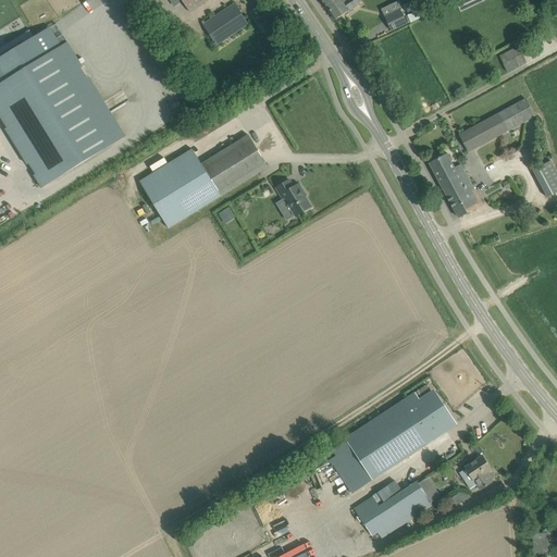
[(144,0),(140,2),(150,20),(160,13),(151,0),(144,0)]
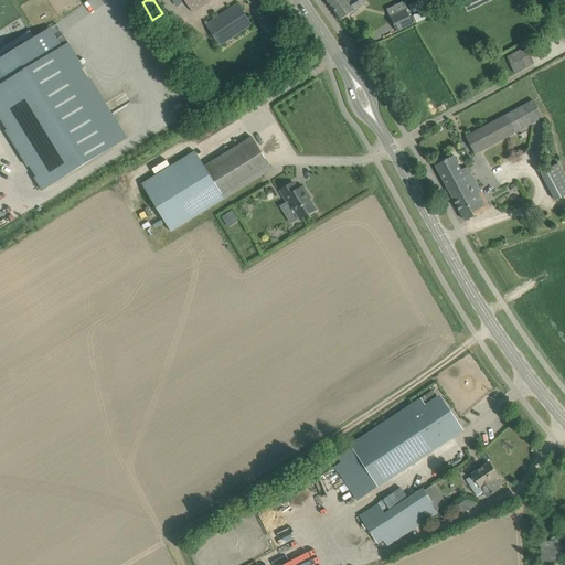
[(212,0),(184,0),(194,12),(212,0)]
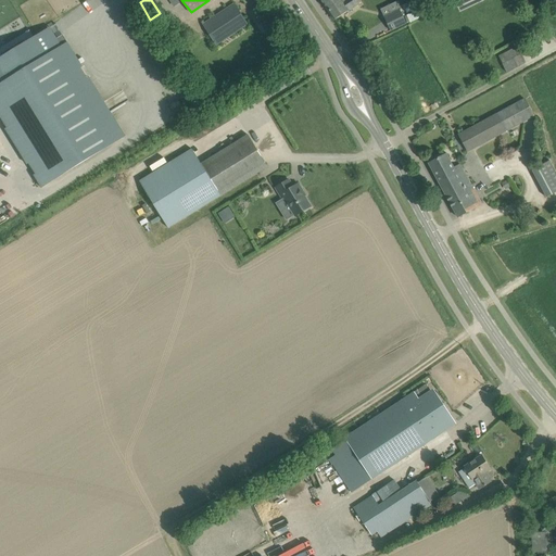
[(332,0),(325,5),(336,20),(344,14),(350,11),(349,9),(351,7),(351,8),(358,2),(356,0),(344,0),(343,1),(342,0),(339,0),(335,3),(332,0)]
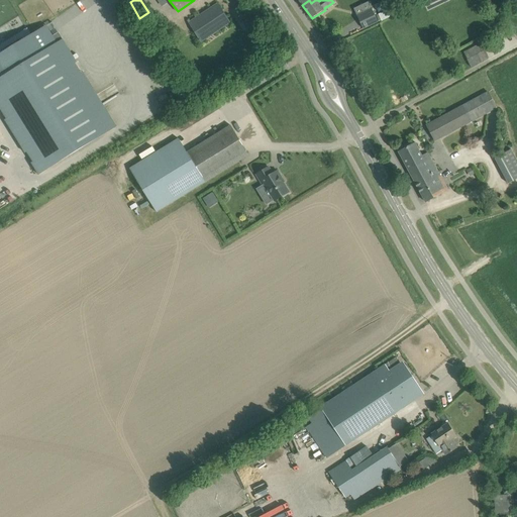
[(189,23),(202,41),(222,28),(230,23),(218,4),(210,9),(189,23)]
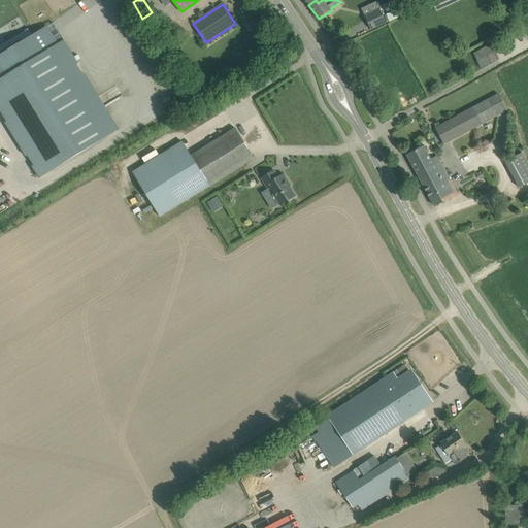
[(380,9),(365,15),(371,30),(387,23),(380,9)]
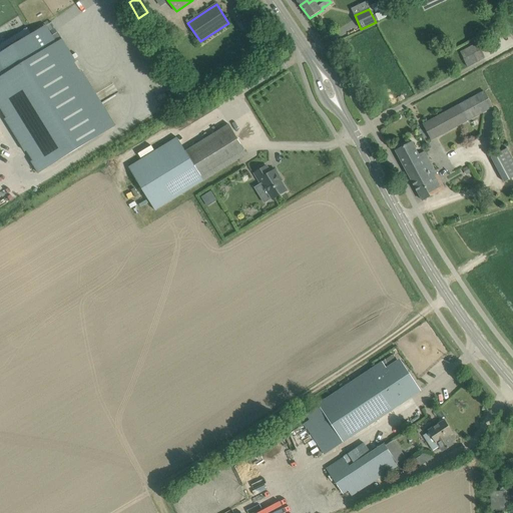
[(160,14),(153,19),(163,34),(171,29),(160,14)]
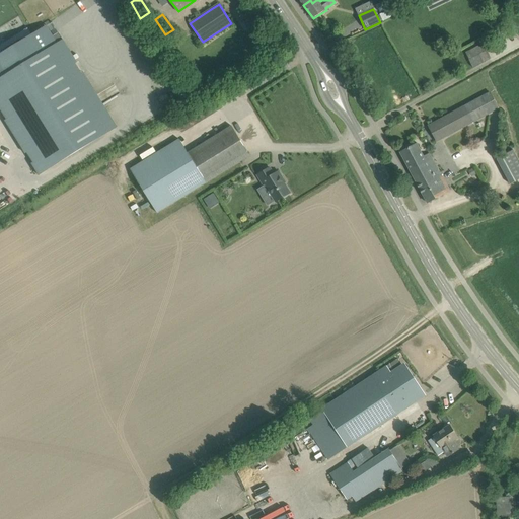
[(490,26),(495,38),(502,34),(497,23),(490,26)]
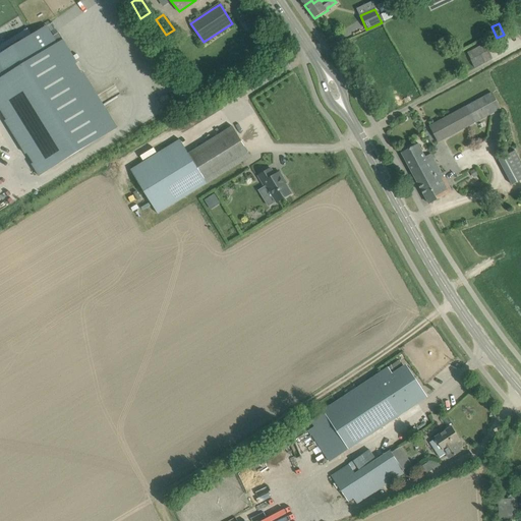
[(0,82),(32,134),(18,143),(25,154),(27,153),(34,163),(32,164),(39,175),(105,134),(40,31),(31,37),(29,34),(0,51),(0,82)]
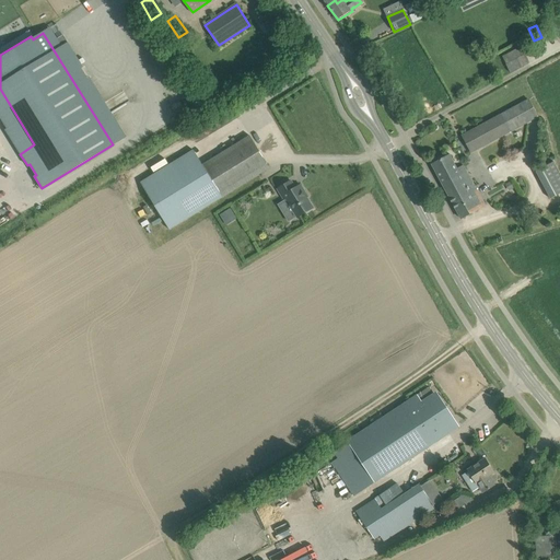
[(503,55),(511,71),(531,61),(522,45),(503,55)]
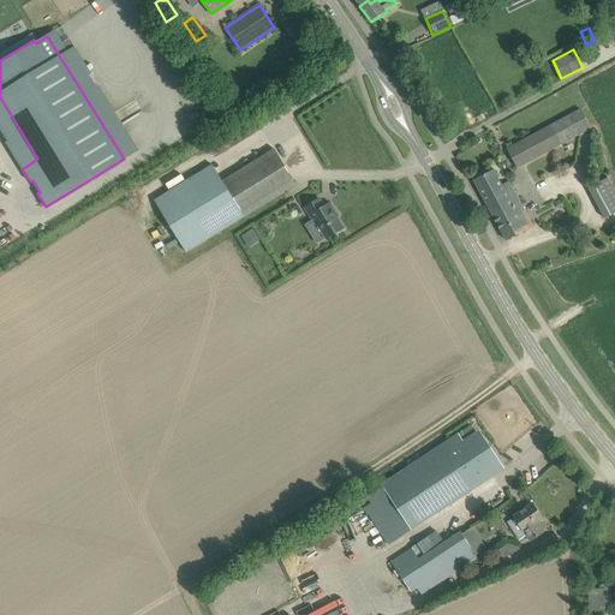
[(508,149),(518,167),(591,127),(580,111),(508,149)]
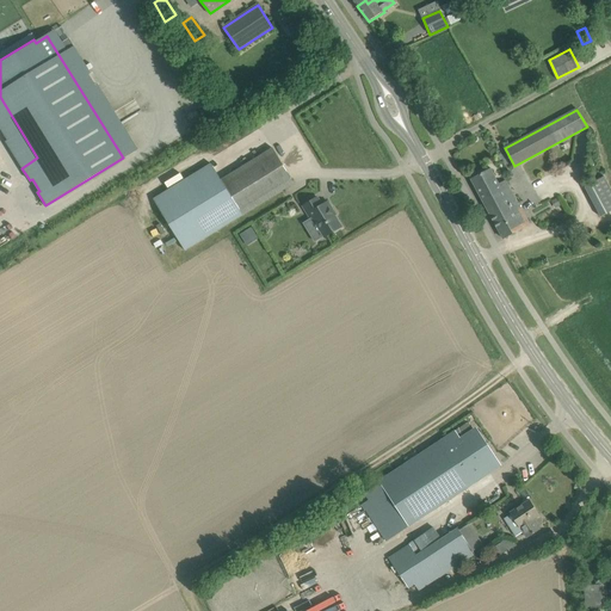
[(211,164),(154,199),(185,251),(295,183),(273,148),(222,180),(211,164)]
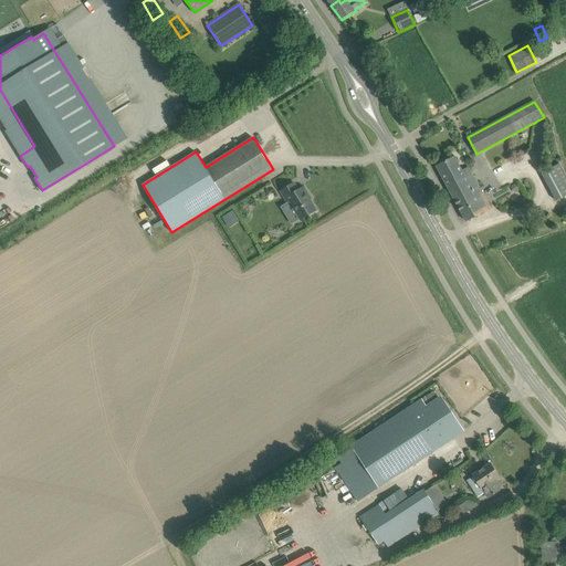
[(454,157),(437,166),(467,221),(491,208),(469,167),(462,170),(454,157)]
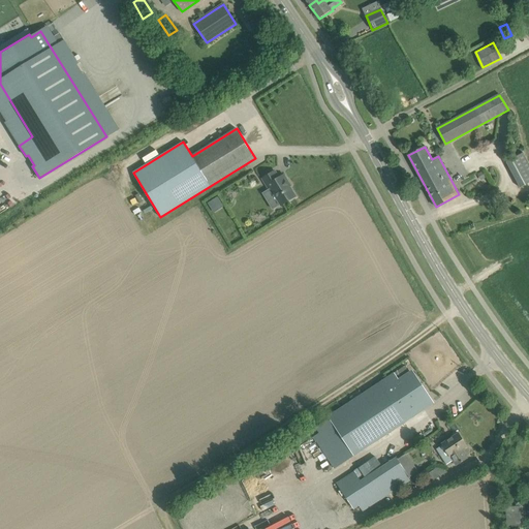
[(506,161),(521,188),(528,183),(528,163),(523,153),(506,161)]
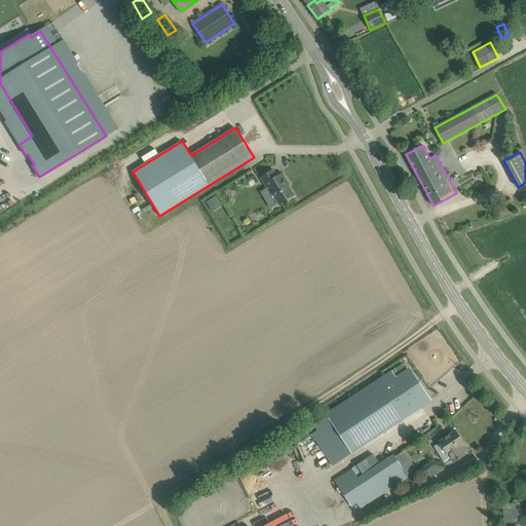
[(268,188),(269,187),(280,204),(294,195),(286,182),(288,181),(283,174),(277,177),(273,170),(261,178),(268,188)]
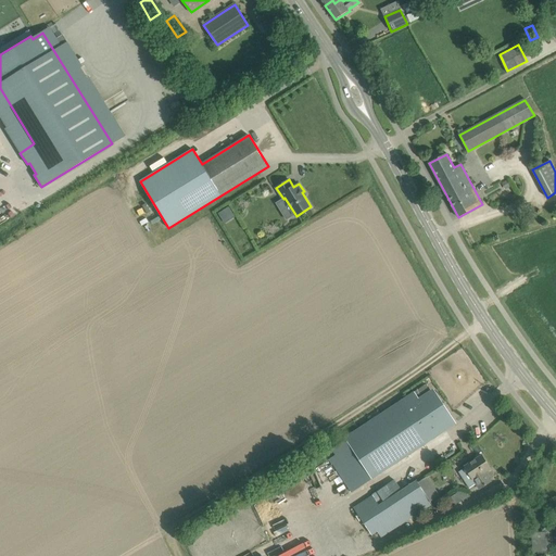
[(218,214),(225,224),(236,217),(229,207),(218,214)]
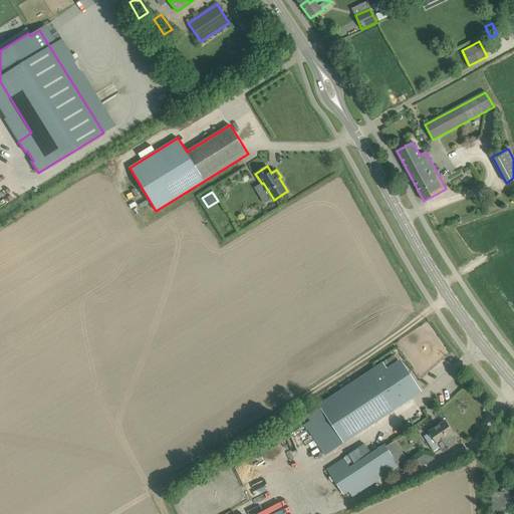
[(306,426),(326,455),(419,394),(394,355),(386,360),(306,413),(312,422),(306,426)]
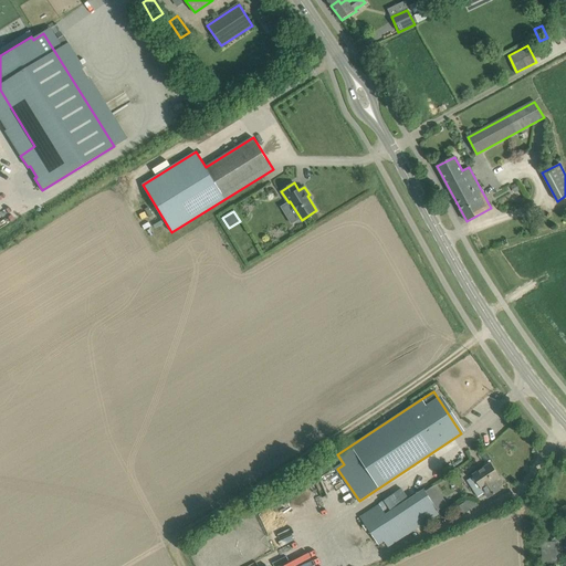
[(478,456),(484,463),(492,457),(485,449),(478,456)]
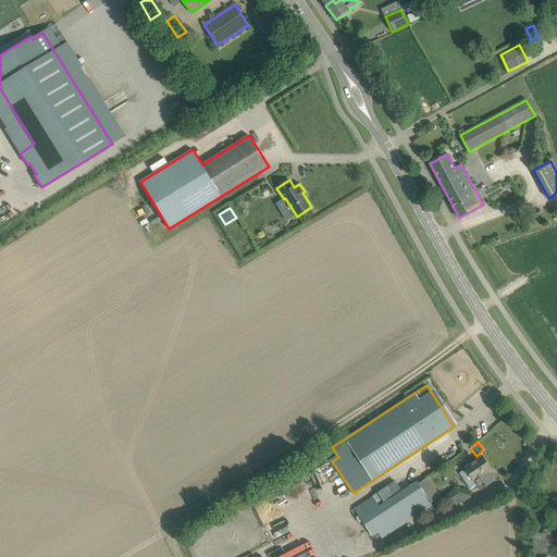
[(483,456),(466,468),(473,479),(467,483),(470,490),(478,485),(481,490),(493,482),(489,475),(487,477),(485,473),(492,470),(483,456)]
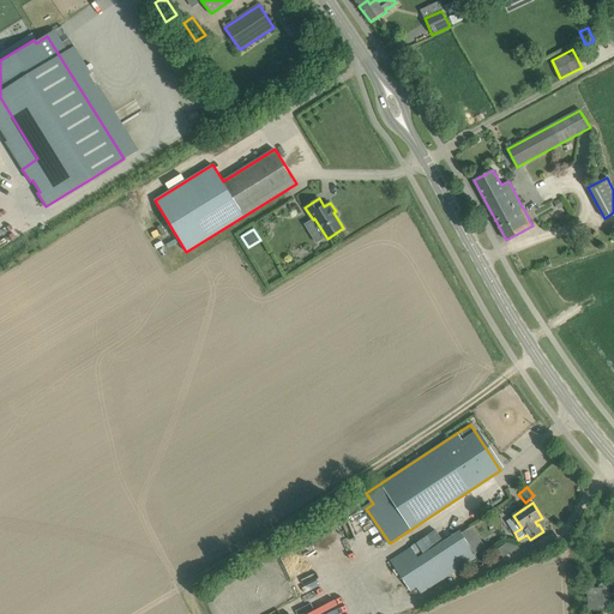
[(413,548),(391,561),(410,590),(431,578),(434,584),(477,555),(476,553),(461,531),(419,558),(413,548)]
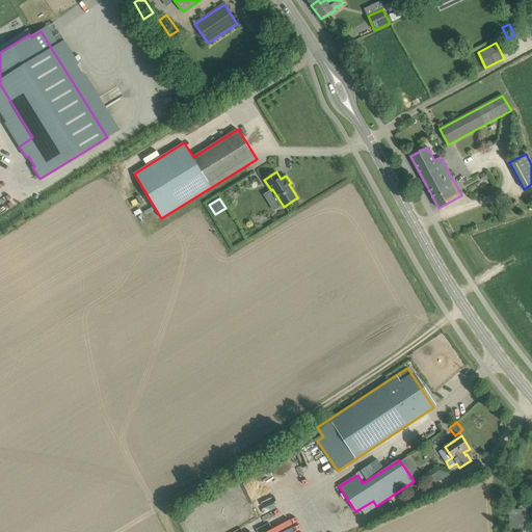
[(529,508),(513,509),(514,530),(527,529),(527,522),(529,522),(529,508)]
